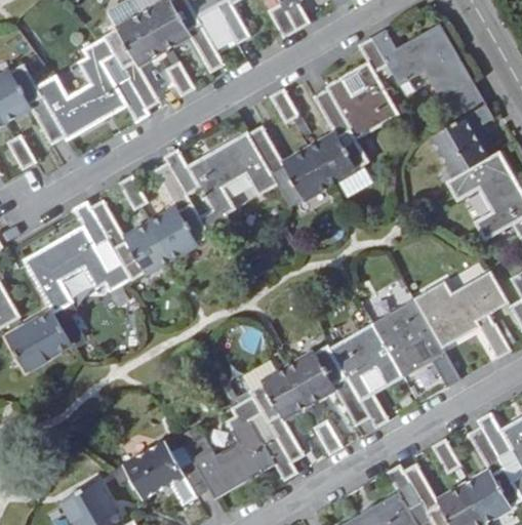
[(163,0),(141,13),(163,51),(190,37),(210,73),(225,65),(216,50),(186,0),(163,0)]
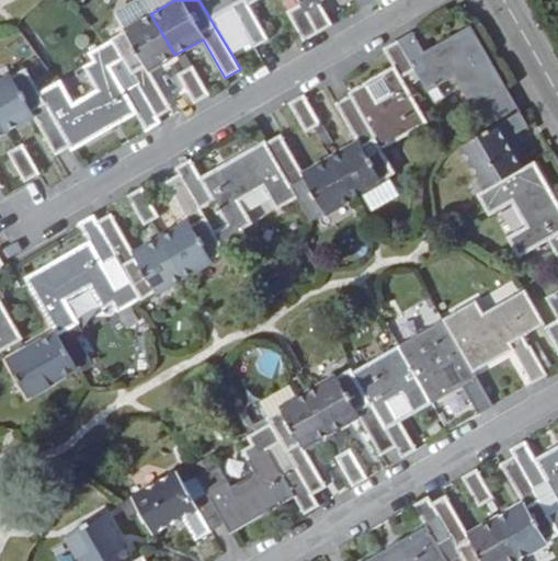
[(198,0),(231,54),(248,44),(252,50),(271,39),(251,4),(258,0),(198,0)]
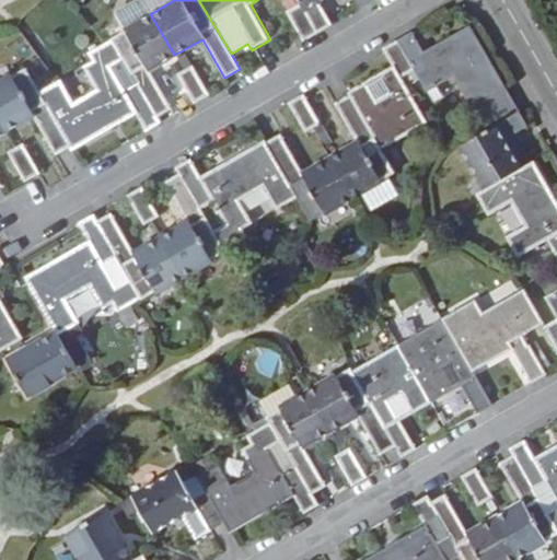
[(355,0),(359,7),(371,0),(370,0),(278,0),(301,41),(332,23),(318,1),(320,0),(355,0)]
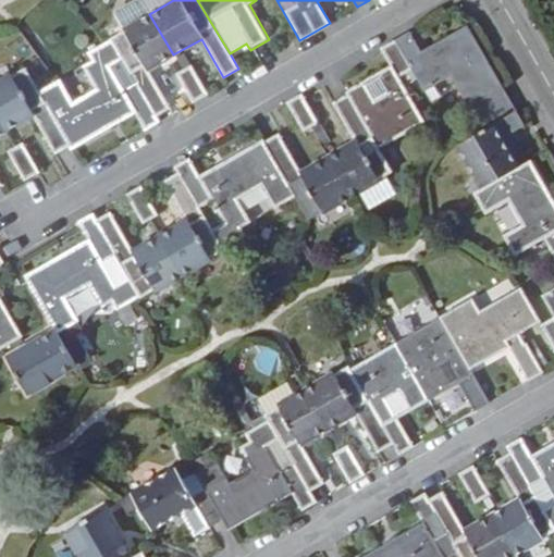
[(173,54),(149,14),(107,39),(156,116),(171,107),(149,69),(173,54)]
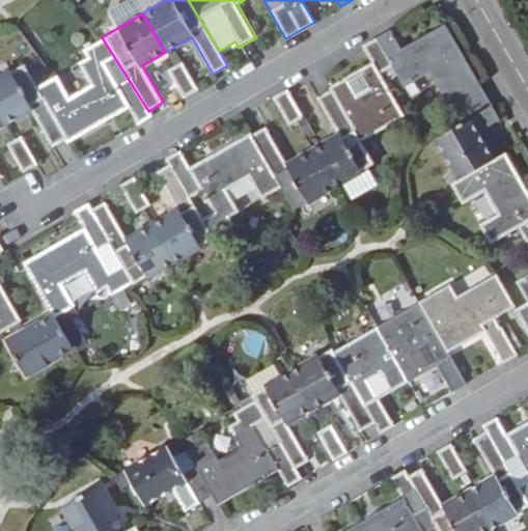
[(461,121),(491,106),(477,81),(444,24),(400,48),(390,30),(376,38),(392,66),(403,87),(428,73),(445,101),(448,99),(461,121)]
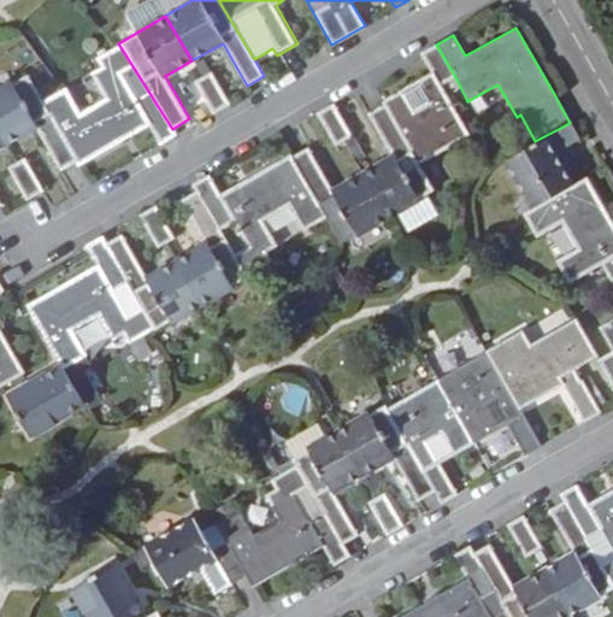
[(42,100),(76,163),(80,168),(149,127),(160,146),(177,136),(172,129),(118,43),(94,58),(100,68),(90,74),(104,98),(80,113),(64,87),(42,100)]
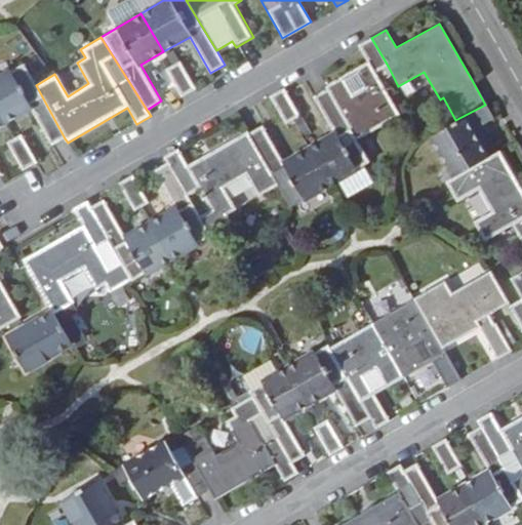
[(388,66),(371,38),(358,45),(367,62),(354,69),(364,86),(353,93),(343,76),(324,86),(325,88),(356,140),(399,115),(375,73),(388,66)]
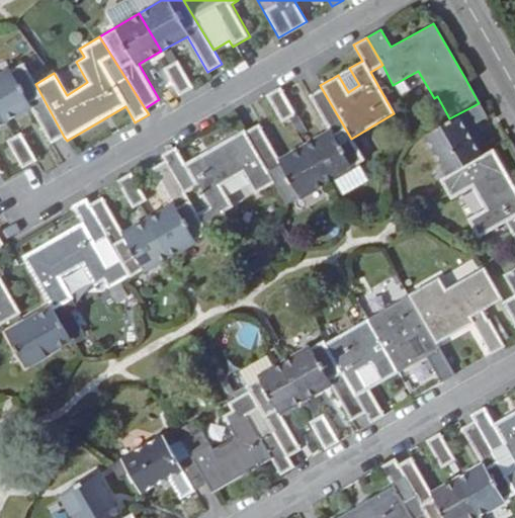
[(177,60),(169,64),(163,68),(179,96),(193,88),(177,60)]
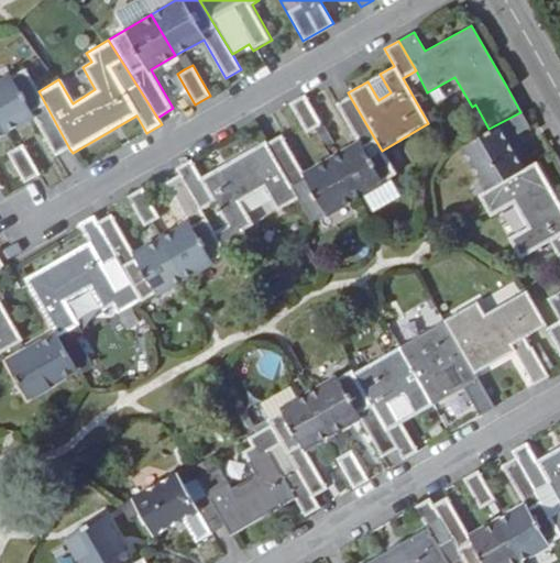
[(0,121),(7,132),(31,118),(55,156),(69,148),(39,91),(24,68),(0,81),(0,121)]
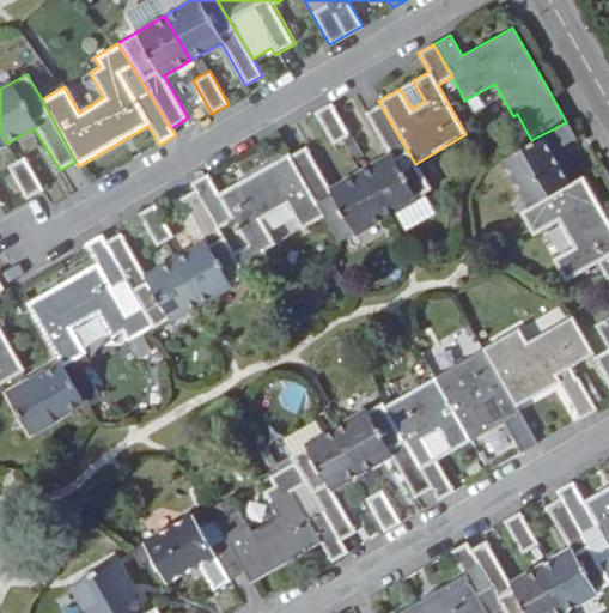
[(332,145),(340,140),(349,135),(330,102),(312,113),(332,145)]
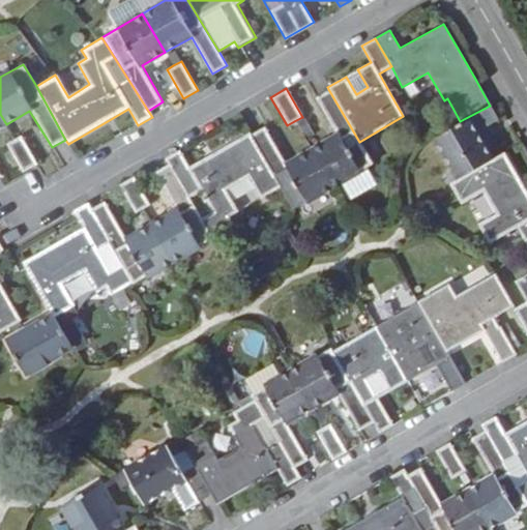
[(311,150),(331,186),(372,163),(359,142),(328,89),(315,97),(337,135),(311,150)]
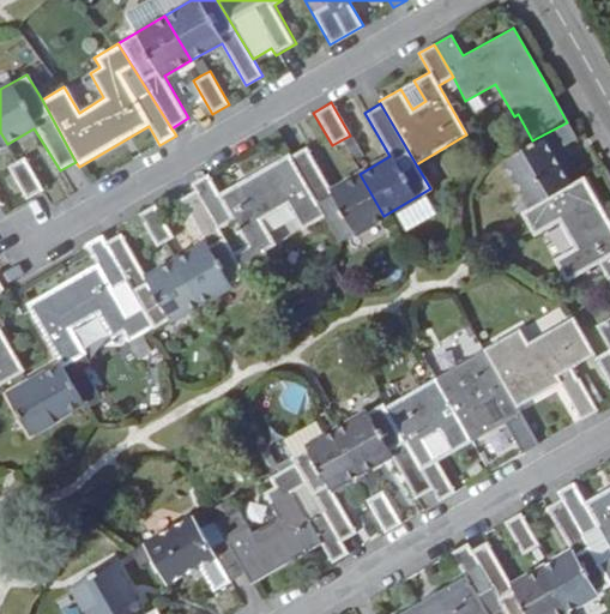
[(529,206),(567,184),(550,154),(577,138),(567,122),(532,140),(501,160),(529,206)]
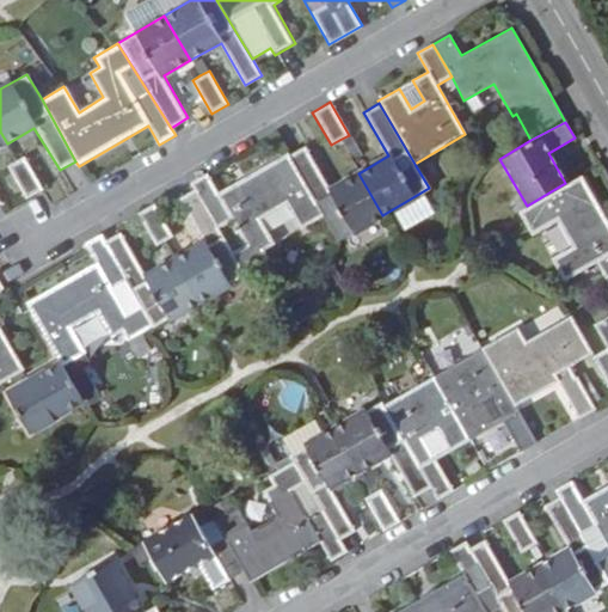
[(382,215),(358,173),(342,183),(330,189),(305,147),(288,155),(323,216),(337,242),(382,215)]
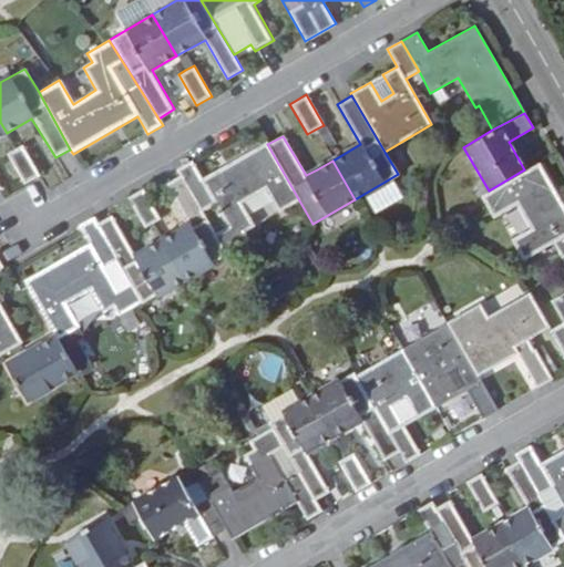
[(299,200),(267,144),(266,142),(202,178),(192,161),(176,169),(178,175),(227,253),(249,239),(245,232),(256,225),(243,204),(265,191),(278,213),(299,200)]
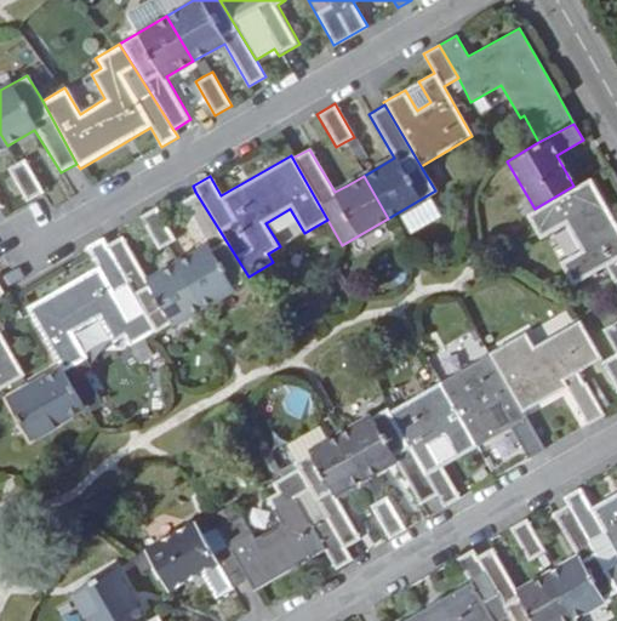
[(23,160),(16,164),(7,169),(27,203),(43,193),(23,160)]
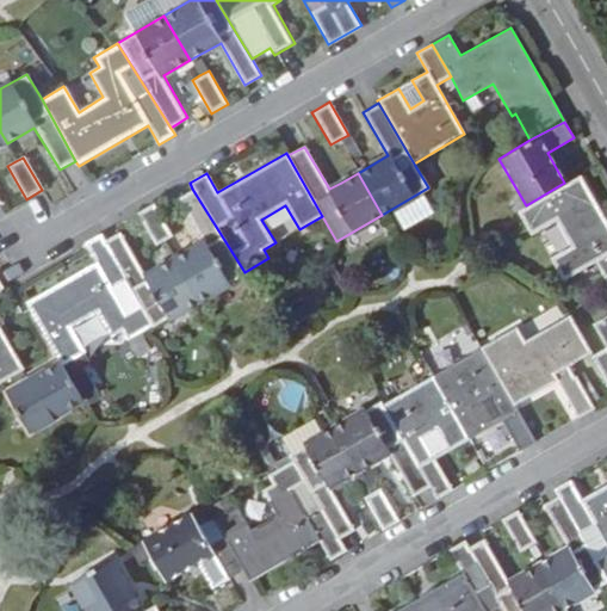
[(564,183),(526,205),(516,211),(530,235),(555,222),(569,247),(549,258),(562,281),(594,263),(606,254),(606,221),(581,176),(581,174),(564,183)]
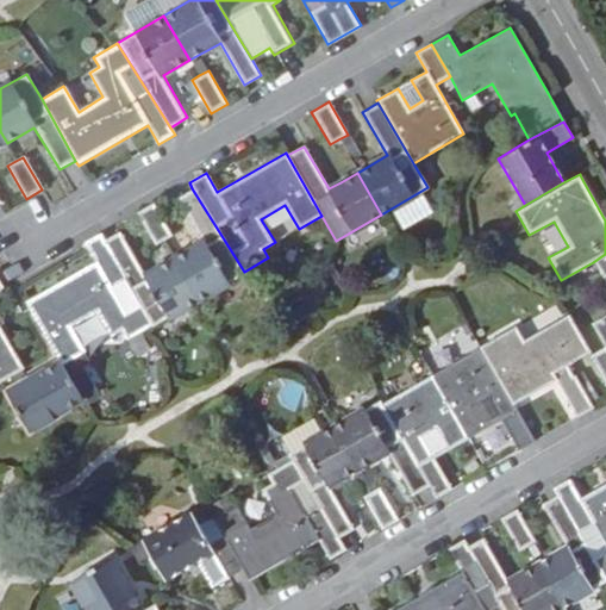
[(172,259),(195,303),(245,274),(244,272),(192,188),(176,197),(201,241),(172,259)]
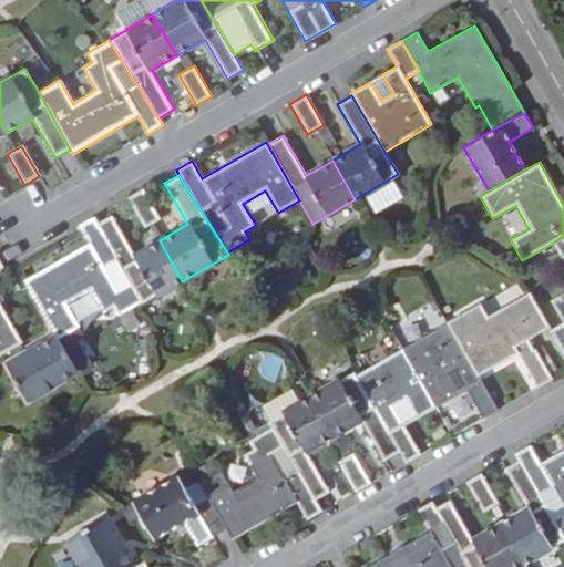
[(144,227),(151,225),(160,219),(143,189),(127,198),(144,227)]
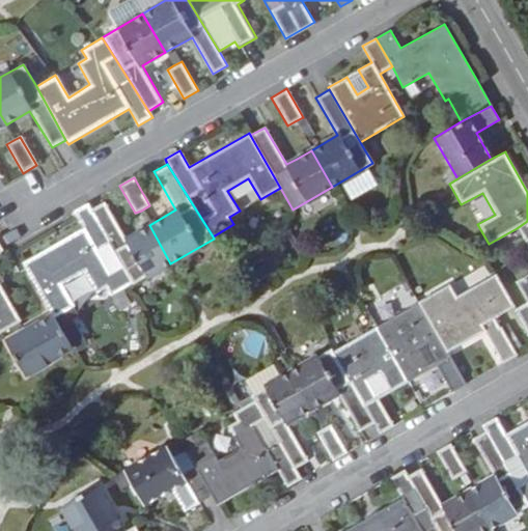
[(170,263),(149,225),(126,239),(104,200),(90,207),(132,283),(133,285),(170,263)]
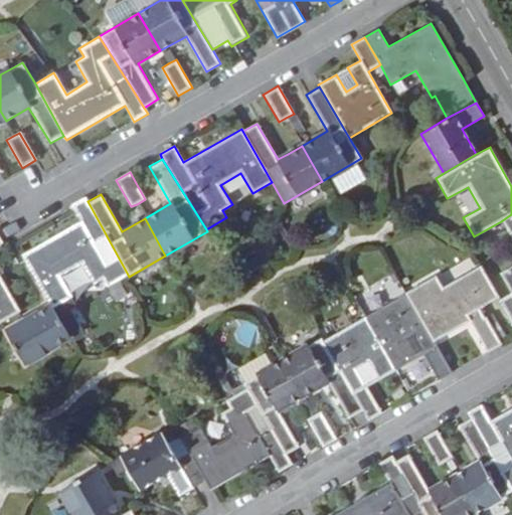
[(52,236),(71,269),(80,264),(93,285),(102,280),(106,287),(128,275),(88,201),(84,196),(70,205),(72,209),(79,221),(52,236)]
